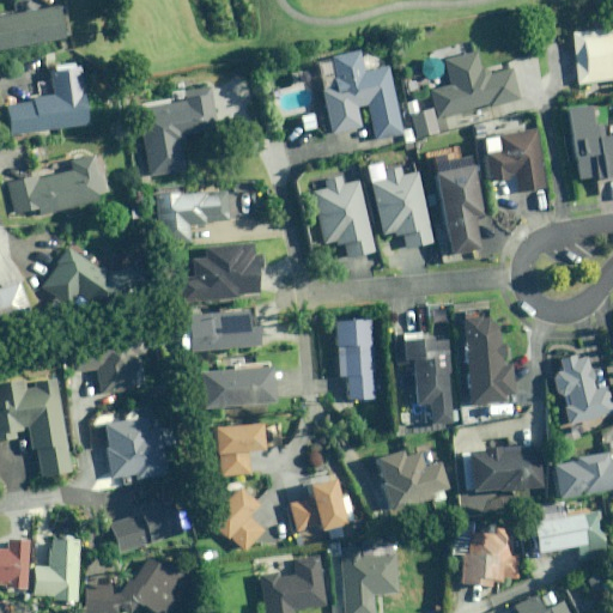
[(0,14),(0,47),(61,36),(55,5),(0,14)]
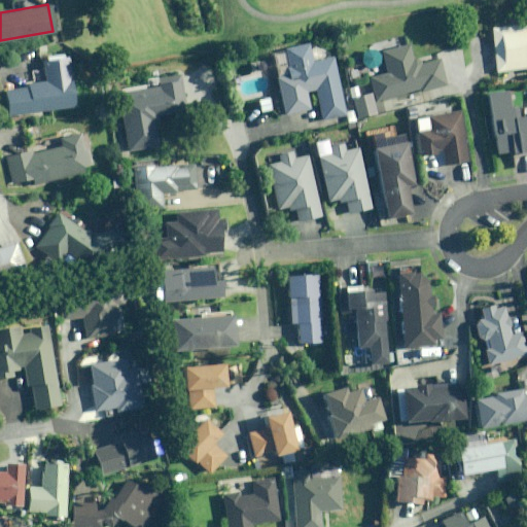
[(526,22),(491,26),(496,71),(526,67),(526,22)]
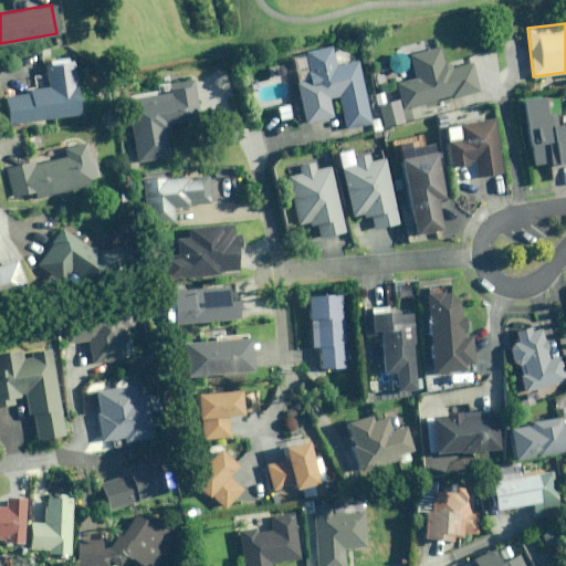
[(331,48),(292,56),(299,83),(296,83),(305,122),(333,115),(328,97),(337,95),(345,127),(371,122),(357,61),(335,65),(331,48)]
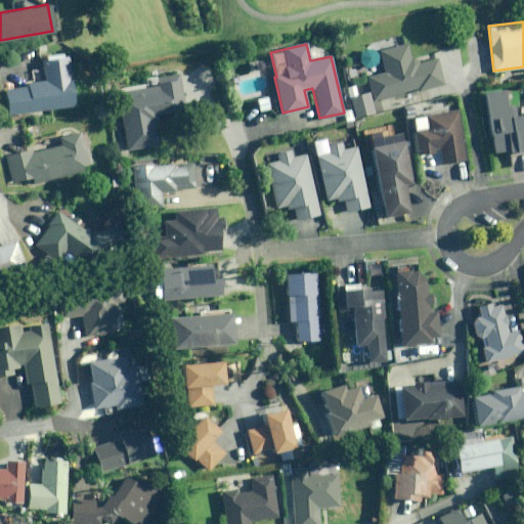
[(419,91),(445,84),(439,58),(420,63),(419,59),(411,61),(406,44),(380,50),(385,72),(368,77),(374,99),(418,88),(419,91)]
